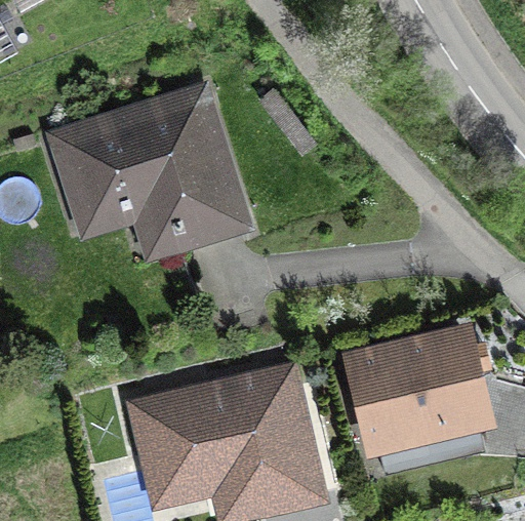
[(79,239),(119,228),(129,264),(145,258),(146,264),(255,231),(210,79),(46,127),(79,239)]
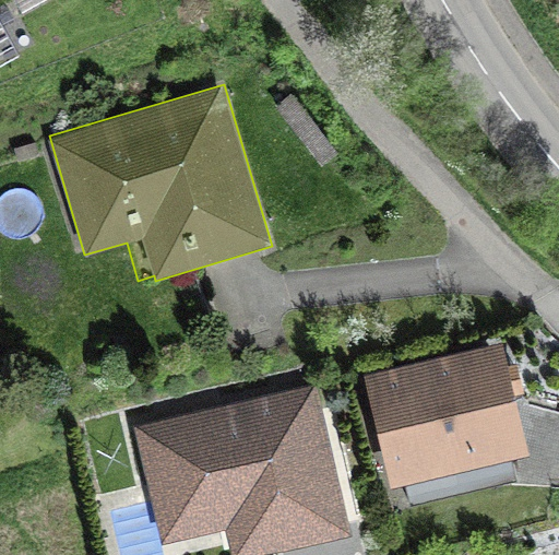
[(294,92),(276,105),(323,167),(342,153),(294,92)]
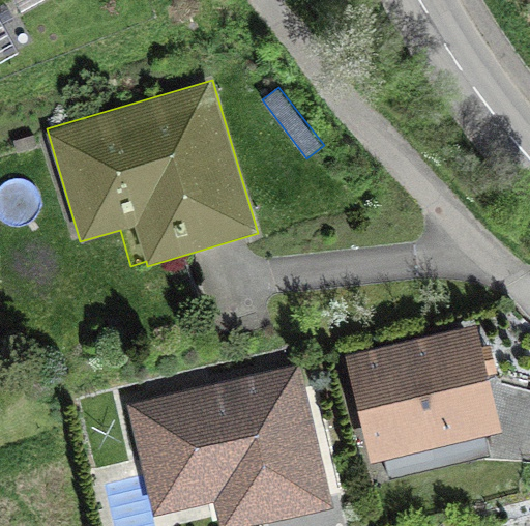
[(19,153),(42,146),(37,128),(12,137),(19,153)]
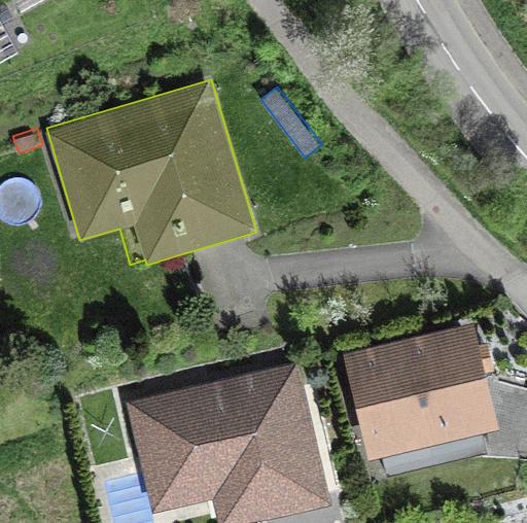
[(475,324),(343,353),(367,463),(382,460),(386,478),(486,455),(483,438),(498,434),(485,374),(494,372),(487,343),(479,345),(475,324)]
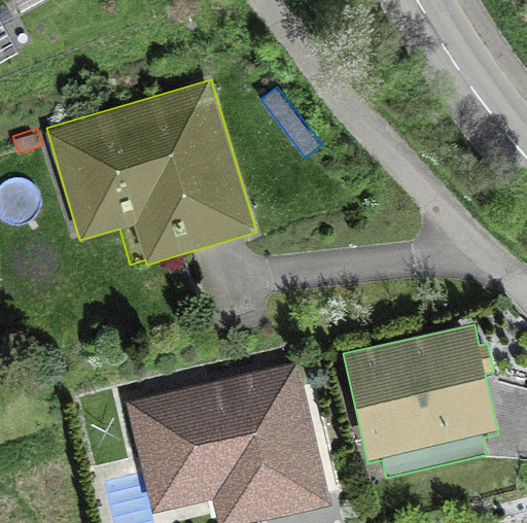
[(213,500),(217,522),(259,522),(331,508),(299,358),(125,396),(141,469),(151,515),(213,500)]
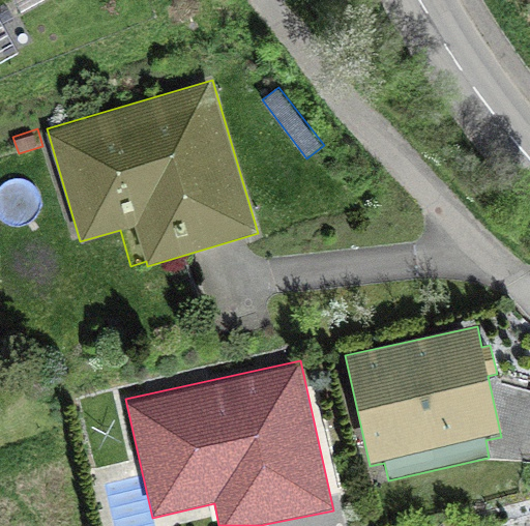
All buildings are outlined.
